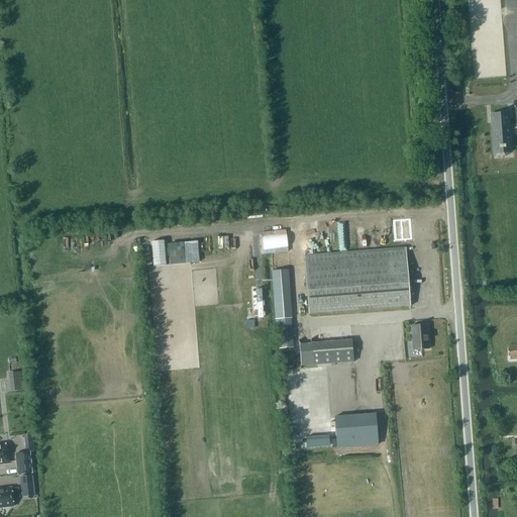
[(508,114),(491,115),(491,120),(491,123),(494,153),(510,152),(510,151),(510,146),(508,114)]
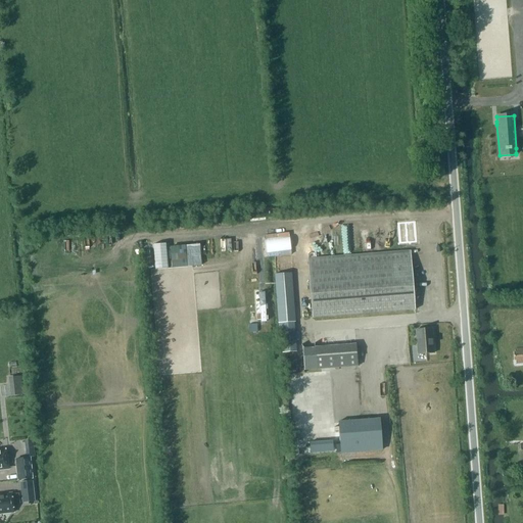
[(414,222),(397,223),(399,243),(410,242),(416,242),(414,222)]
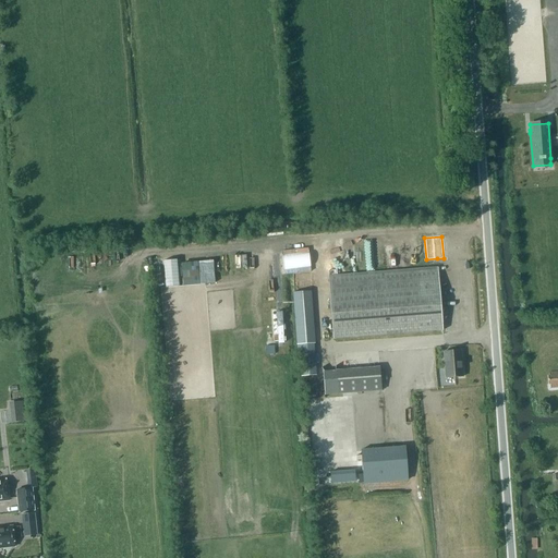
[(436,267),(326,277),(331,339),(441,330),(436,267)]
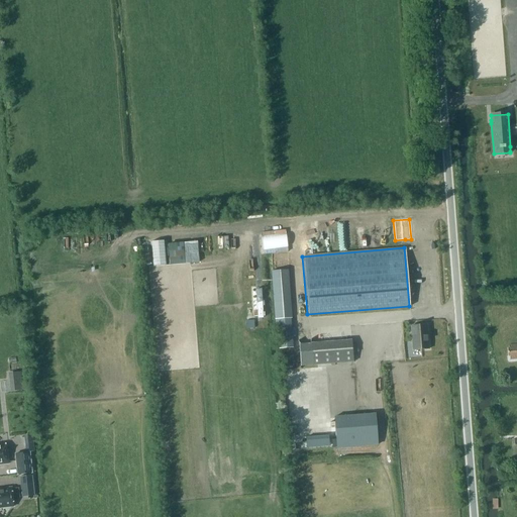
[(266,317),(264,289),(255,289),(257,318),(266,317)]
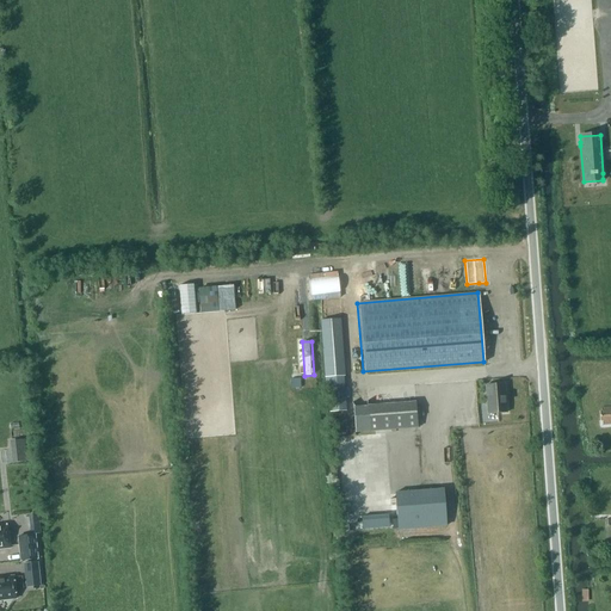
[(329,413),(345,412),(343,383),(327,384),(329,413)]
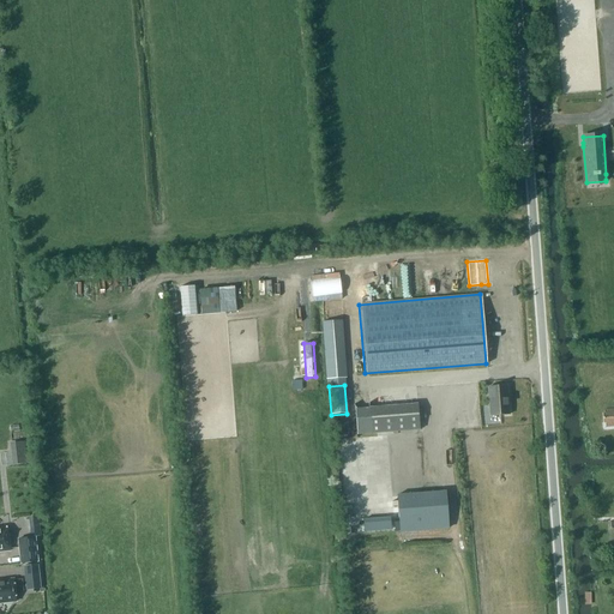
[(488,387),(489,416),(510,415),(507,386),(488,387)]
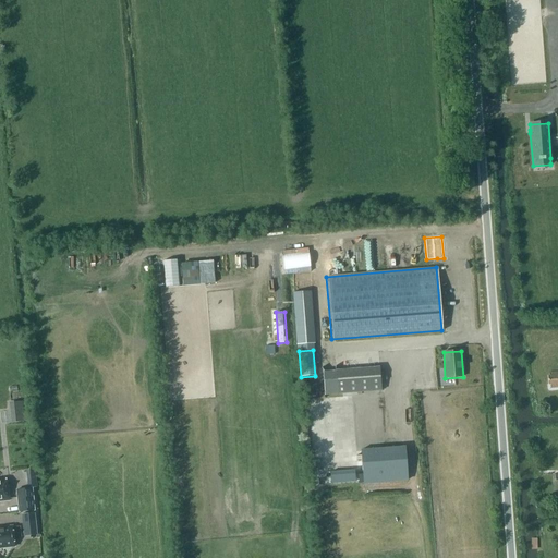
[(337,395),(336,372),(323,373),(325,396),(337,395)]
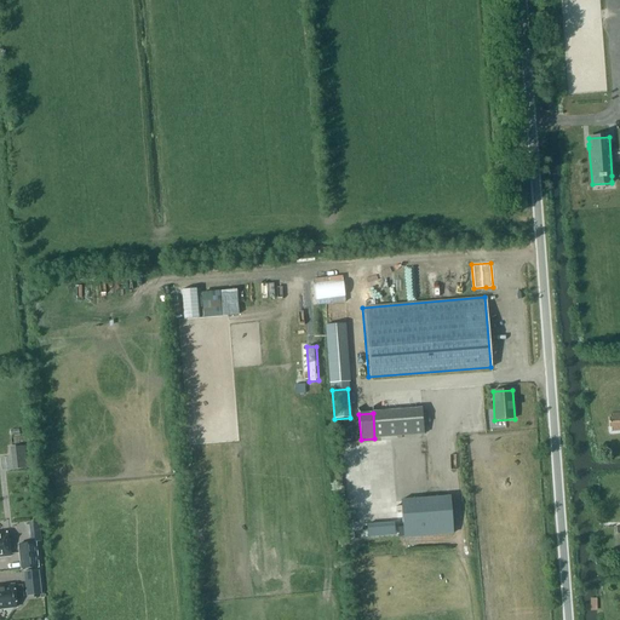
[(612,431),(619,430),(619,413),(610,414),(610,418),(608,418),(609,428),(612,428),(612,431)]
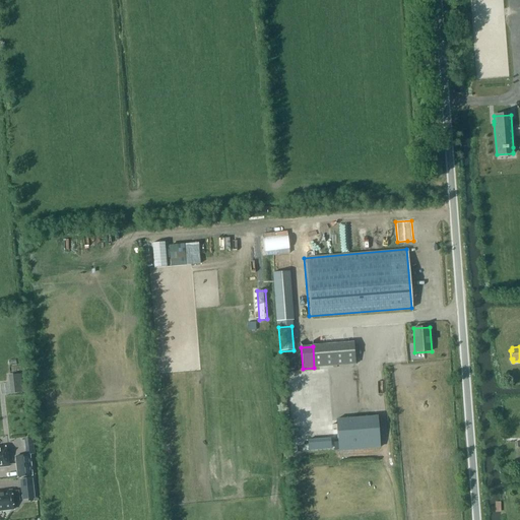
[(294,368),(293,356),(281,358),(282,369),(294,368)]
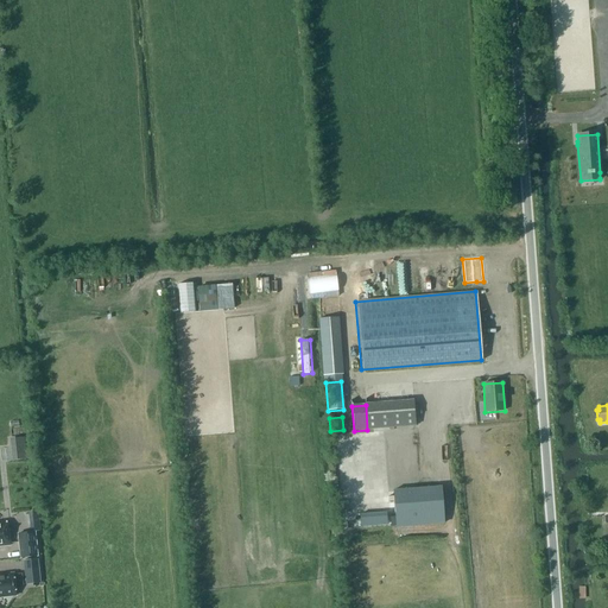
[(441,487),(393,491),(396,527),(444,523),(441,487)]
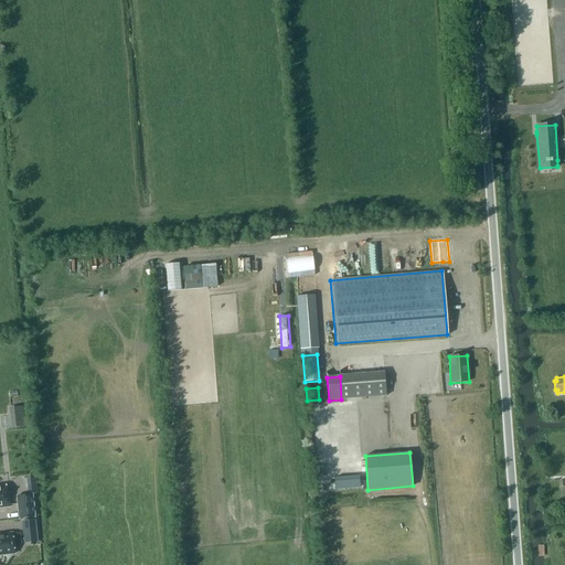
[(28,475),(30,492),(38,492),(36,473),(28,475)]
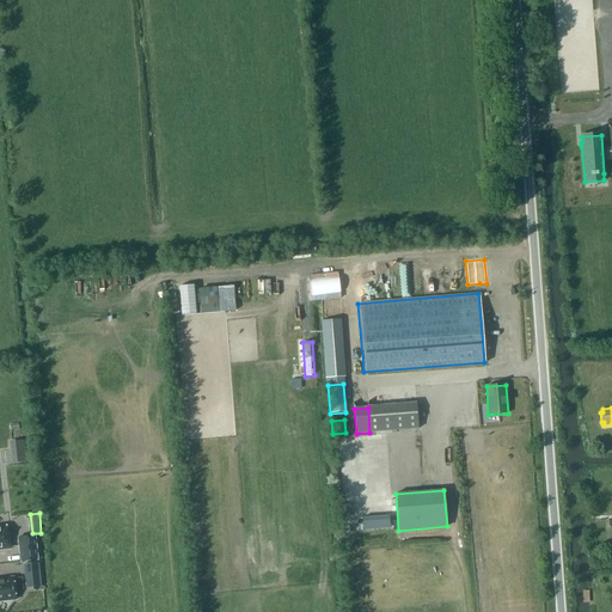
[(0,550),(10,550),(8,534),(7,534),(6,526),(0,526),(0,550)]
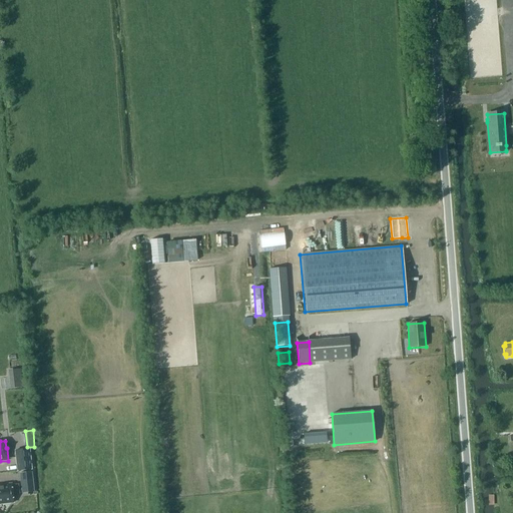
[(30,449),(14,450),(17,471),(32,470),(30,449)]
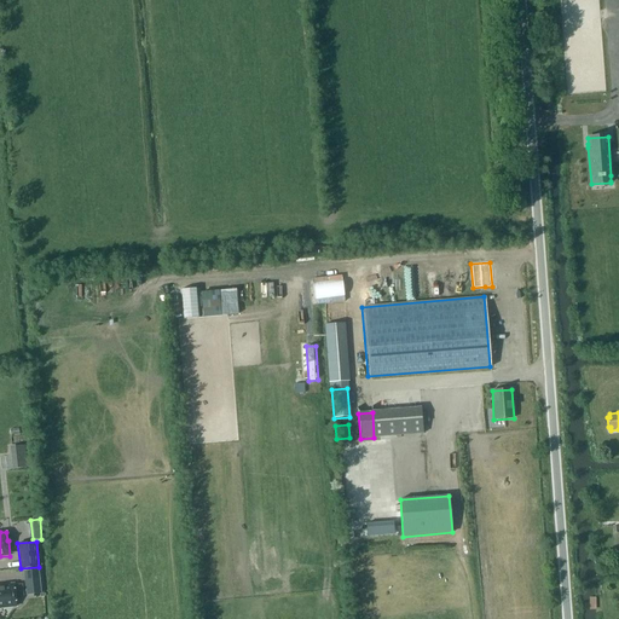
[(40,583),(29,584),(30,595),(41,594),(40,583)]
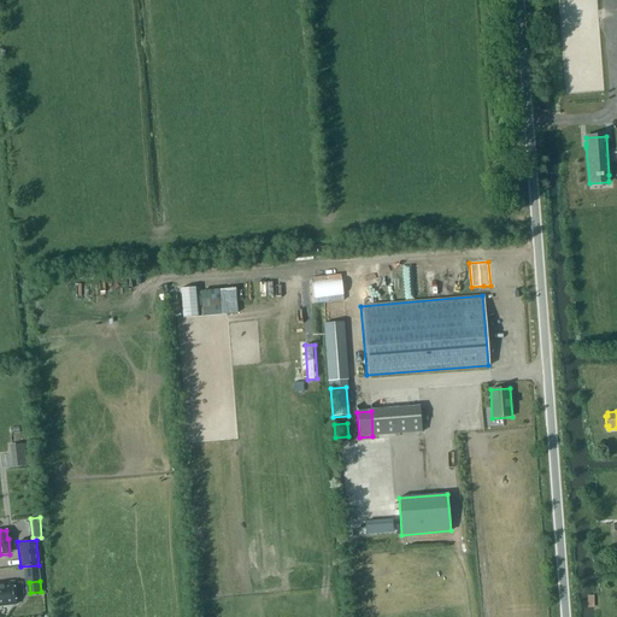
[(0,606),(16,605),(15,594),(23,594),(22,582),(13,583),(13,582),(0,583),(0,606)]
